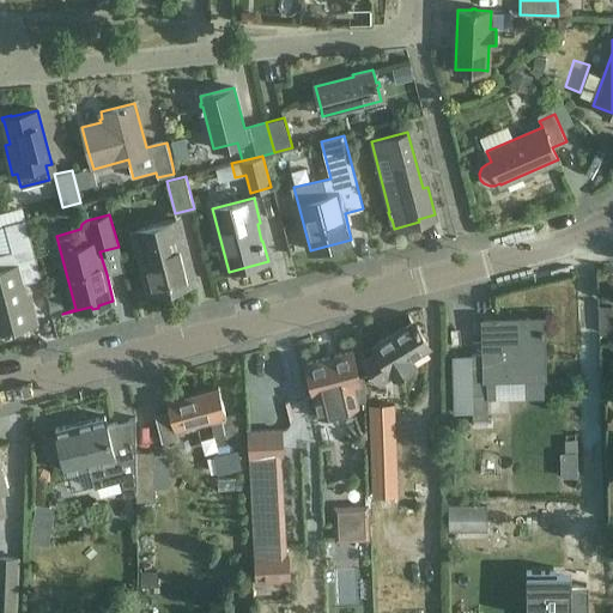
[(25,218),(7,223),(14,253),(0,256),(0,260),(2,268),(0,268),(0,333),(13,329),(12,327),(36,321),(30,299),(23,302),(20,296),(29,293),(29,292),(26,293),(23,283),(41,278),(25,218)]
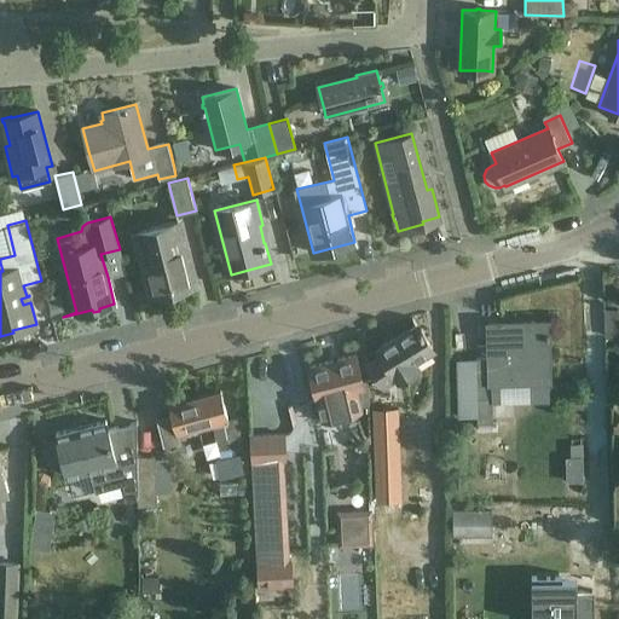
[(194,282),(178,220),(136,231),(151,289),(169,284),(171,289),(196,283),(196,282),(194,282)]
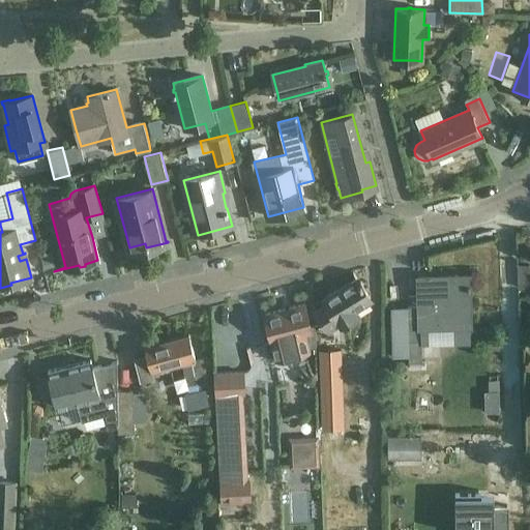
[(371,298),(370,297),(362,285),(364,284),(361,280),(360,281),(353,272),(357,278),(324,299),(327,303),(317,311),(328,330),(340,323),(342,324),(357,315),(354,308),(371,298)]
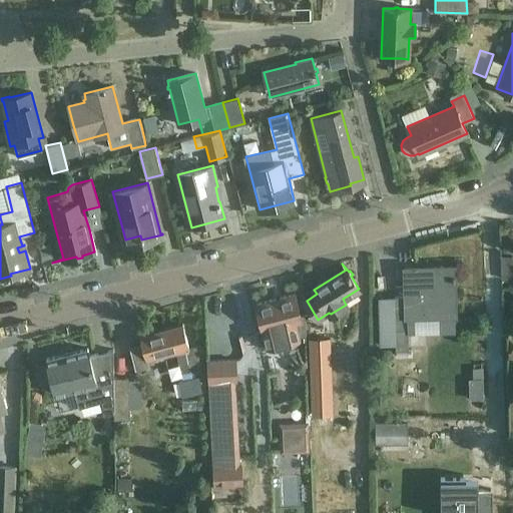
[(406,296),(394,297),(395,330),(408,330),(408,317),(439,316),(439,310),(455,309),(454,280),(455,280),(455,275),(454,275),(454,268),(406,269),(406,296)]
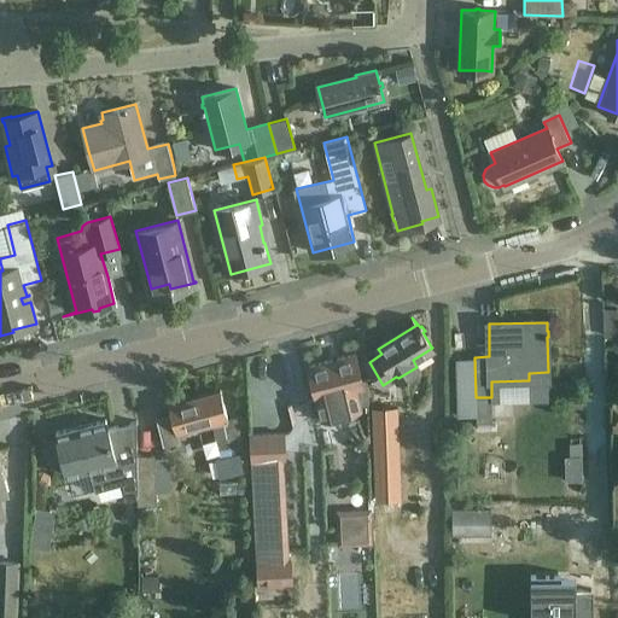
[(362,382),(356,355),(309,366),(316,398),(318,398),(322,419),(361,408),(360,406),(368,404),(368,379),(362,382)]
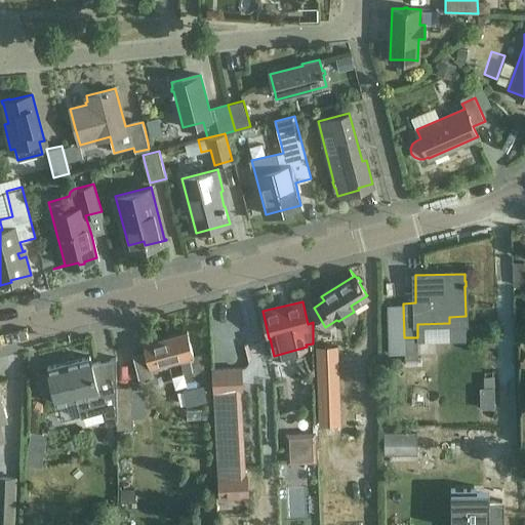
[(185,371),(189,389),(184,391),(188,406),(206,401),(203,386),(208,385),(207,378),(201,354),(194,356),(188,331),(144,342),(146,352),(133,355),(139,377),(153,374),(151,368),(190,358),(193,369),(185,371)]
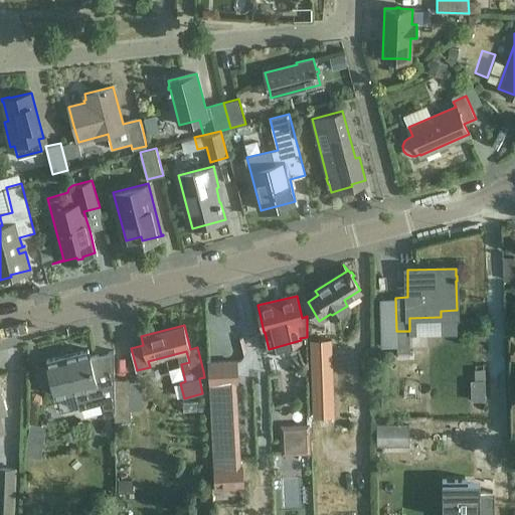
[(310,339),(312,391),(333,390),(331,339),(310,339)]
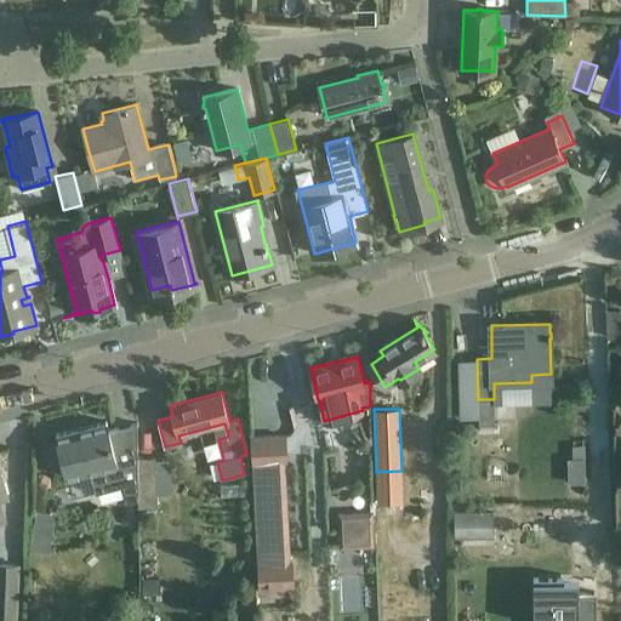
[(107,421),(80,428),(56,434),(68,478),(91,471),(97,493),(125,485),(126,502),(138,501),(138,459),(137,423),(109,431),(107,421)]
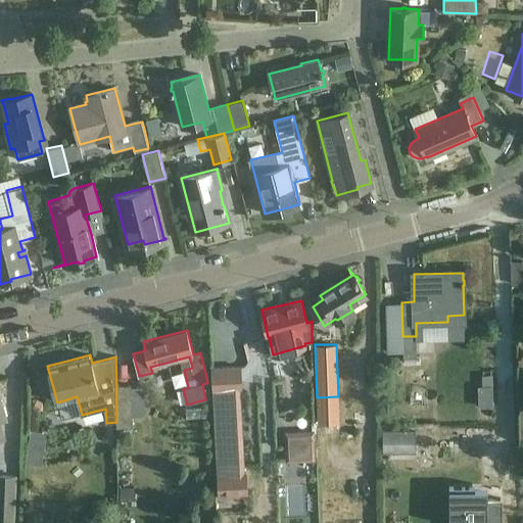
[(240,366),(211,368),(220,494),(248,492),(247,472),(241,472),(235,387),(242,387),(240,366)]
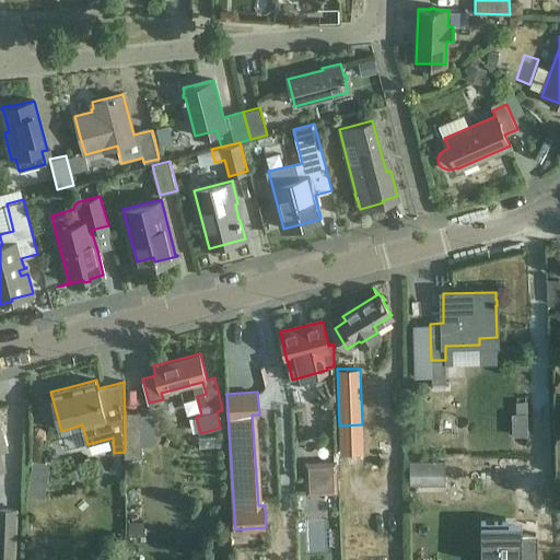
[(517,403),(502,401),(501,427),(516,427),(517,403)]
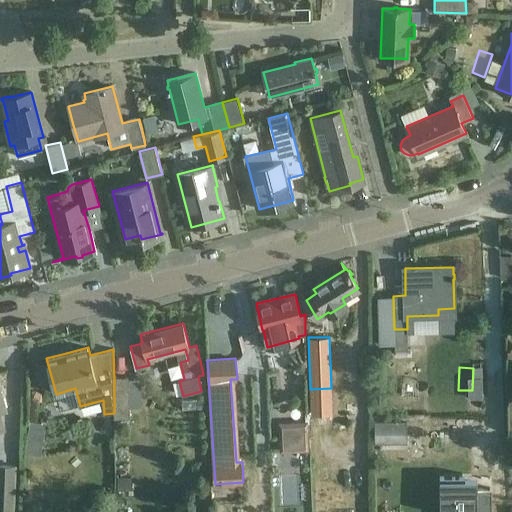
[(129,377),(114,378),(114,413),(114,419),(130,419),(129,377)]
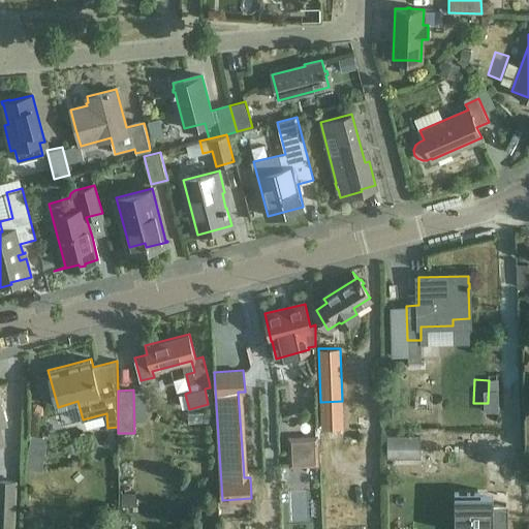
[(317,435),(289,436),(290,465),(319,463),(317,435)]
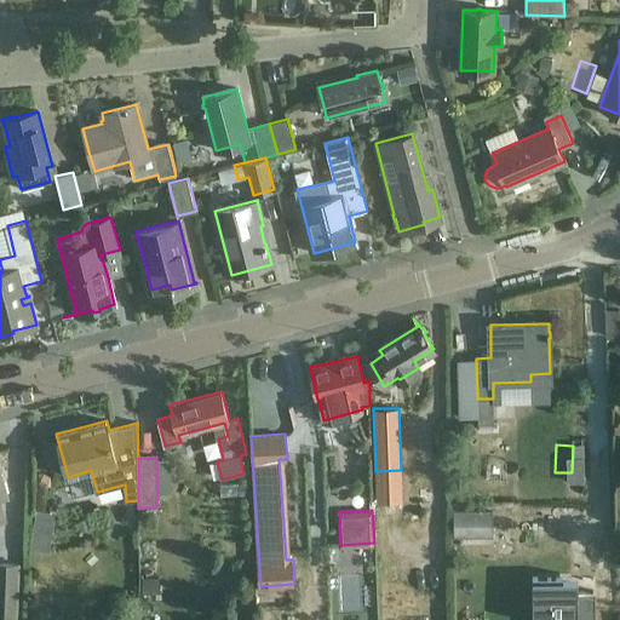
[(454,510),(454,537),(493,537),(493,510),(454,510)]
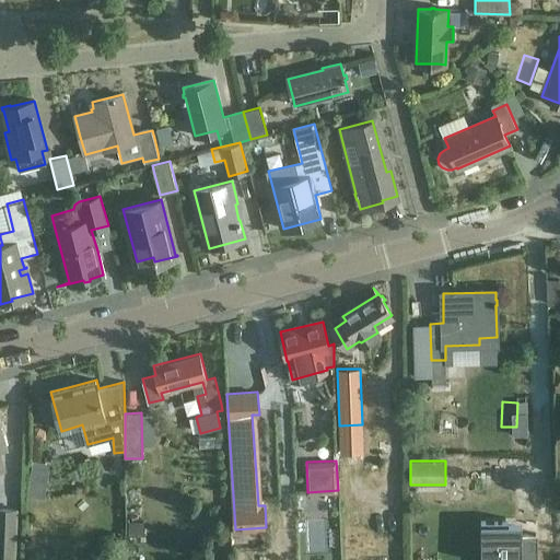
[(128,537),(143,537),(144,500),(140,500),(140,485),(129,485),(128,537)]
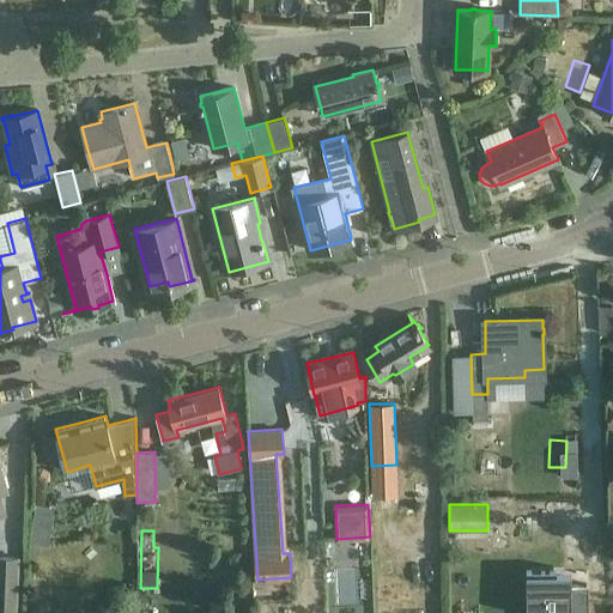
[(338,546),(313,546),(313,584),(356,583),(356,556),(339,556),(338,546)]
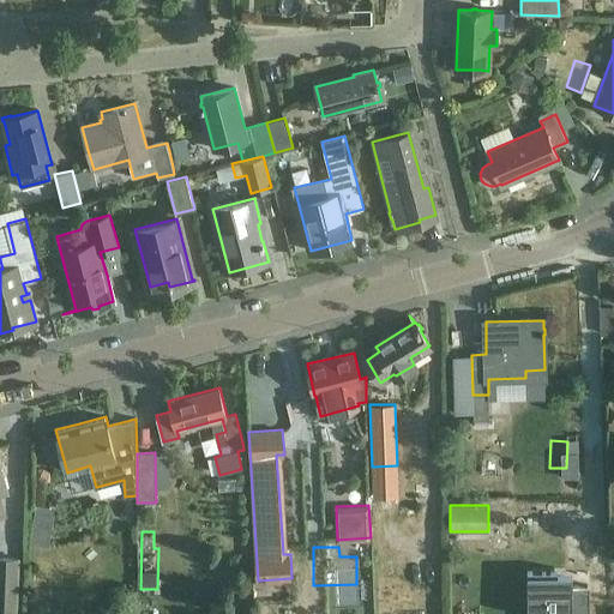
[(0,613),(16,613),(18,559),(0,558),(0,613)]
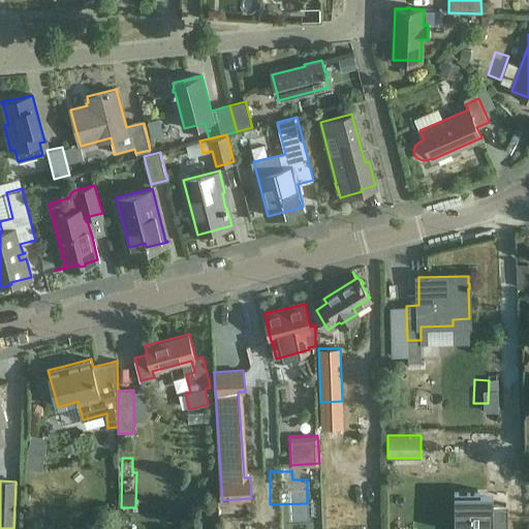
[(493,493),(455,493),(454,528),(507,528),(508,514),(493,514),(493,493)]
